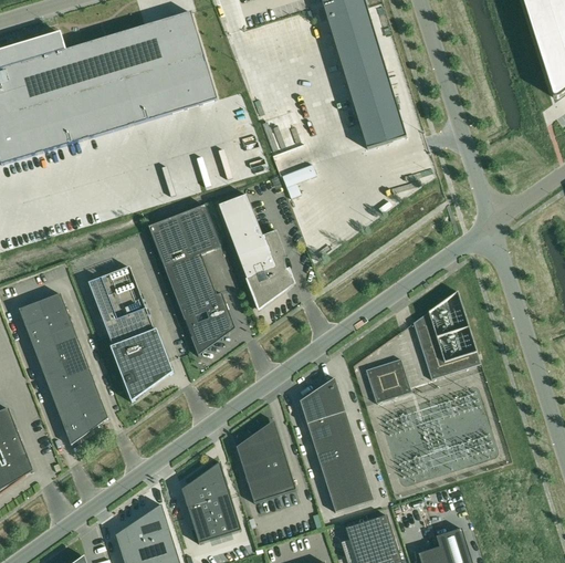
[(321,0),(366,147),(406,135),(364,0),(321,0)]
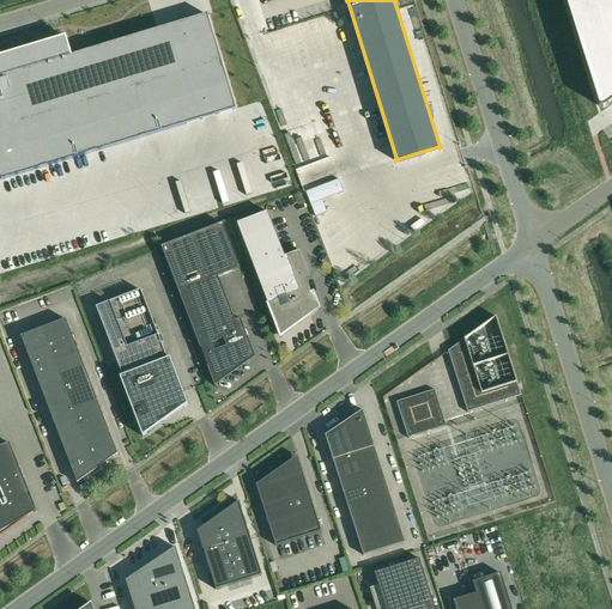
[(564,0),(598,102),(598,103),(599,103),(599,104),(600,104),(601,104),(603,104),(604,104),(605,103),(611,97),(611,0),(564,0)]
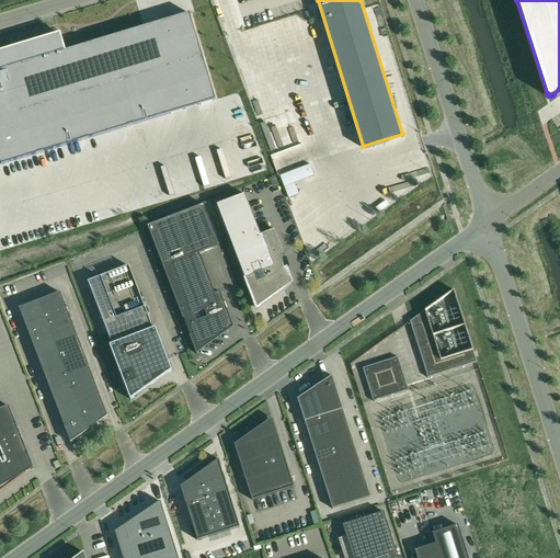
[(58,33),(0,49),(0,162),(213,99),(186,12),(63,49),(58,33)]
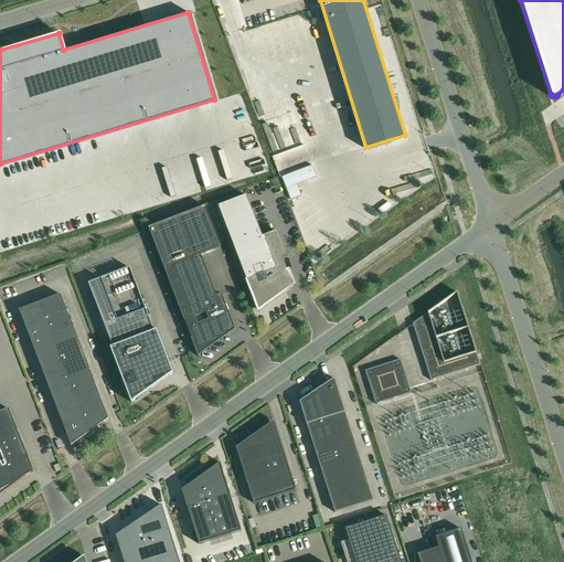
[(288,266),(285,267),(283,255),(285,254),(275,229),(262,234),(245,192),(217,203),(245,277),(244,277),(257,309),(295,283),(288,266)]
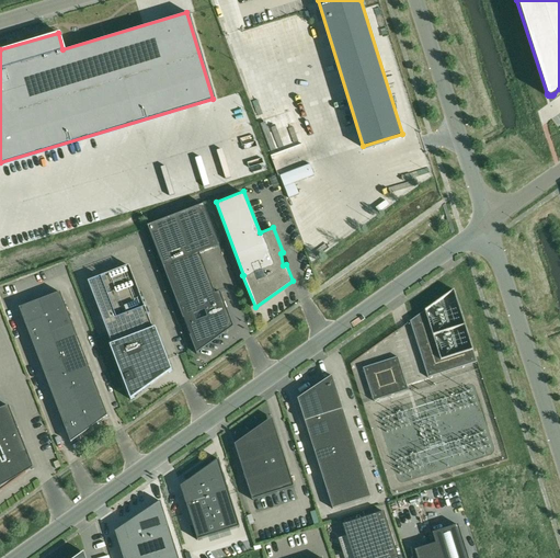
[(203,202),(147,223),(162,264),(182,316),(183,316),(183,317),(184,319),(185,322),(186,325),(186,326),(187,329),(189,330),(190,333),(189,333),(195,351),(196,351),(195,349),(198,346),(201,345),(203,343),(204,342),(207,340),(208,339),(210,338),(214,336),(216,333),(217,332),(218,332),(219,331),(223,329),(224,328),(225,327),(228,326),(231,321),(231,319),(226,307),(219,289),(214,291),(198,250),(218,242),(203,202)]
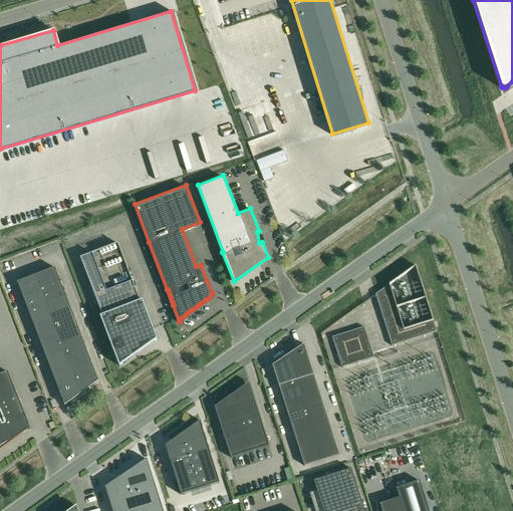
[(142,297),(140,298),(117,241),(116,241),(79,255),(101,312),(99,313),(118,363),(157,336),(142,297)]
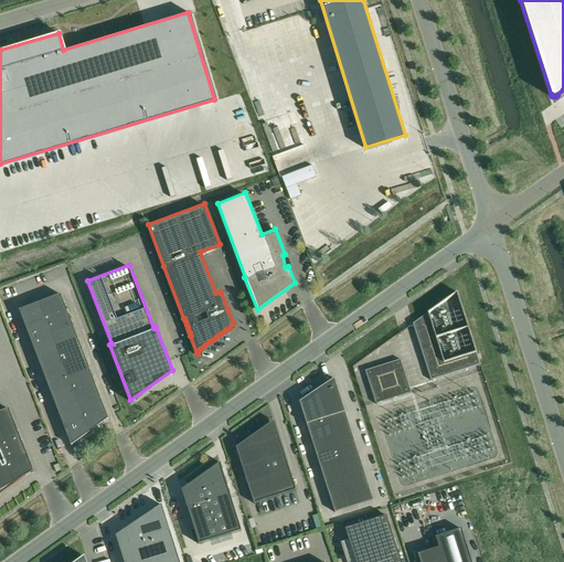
[(479,362),(456,289),(412,320),(429,378),(479,362)]
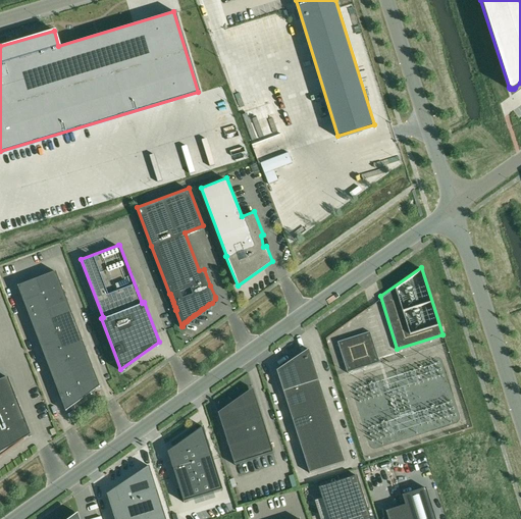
[(36,276),(17,283),(22,298),(28,312),(34,327),(39,342),(45,356),(50,370),(55,384),(65,409),(66,408),(70,405),(82,397),(93,388),(98,385),(99,384),(94,370),(88,356),(83,341),(77,326),(71,312),(66,298),(60,283),(55,269),(36,276)]
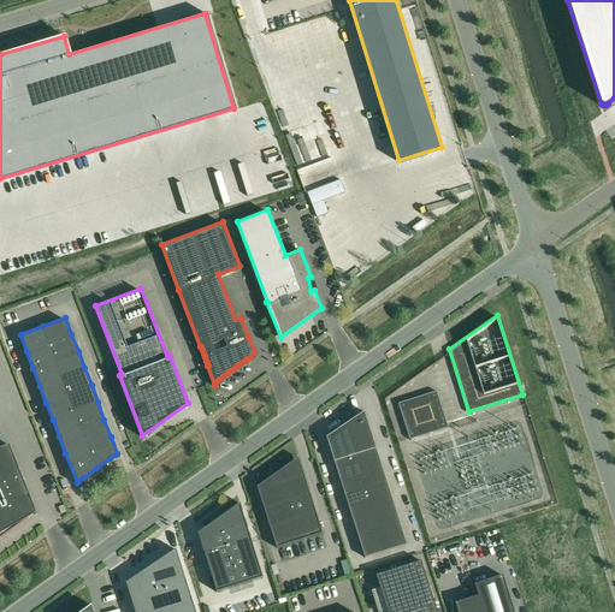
[(436,388),(397,400),(408,437),(447,425),(436,388)]
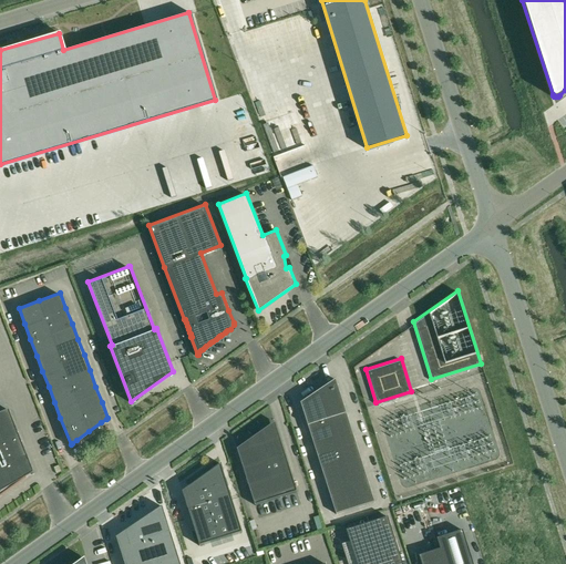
[(335,378),(300,401),(336,512),(373,500),(335,378)]
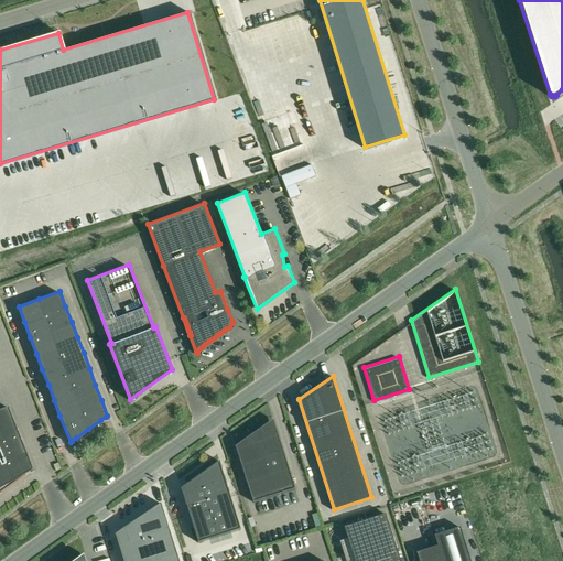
[(0,489),(25,473),(23,470),(30,466),(31,470),(33,468),(8,406),(6,407),(7,409),(0,411),(0,489)]
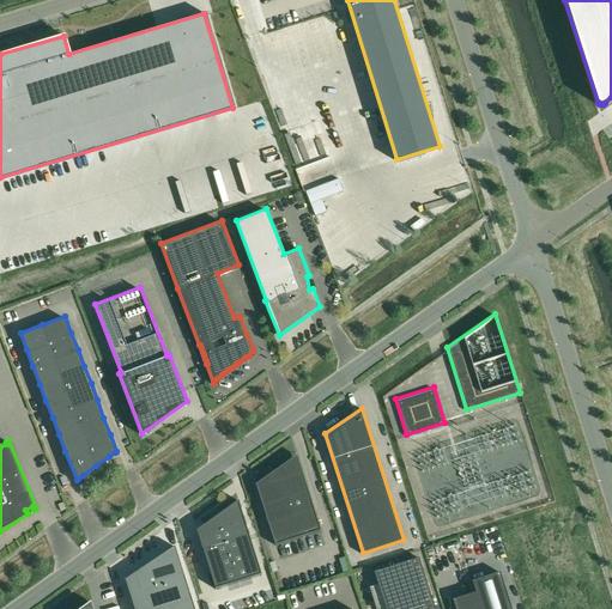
[(255,482),(256,487),(274,543),(320,528),(296,452),(255,482)]
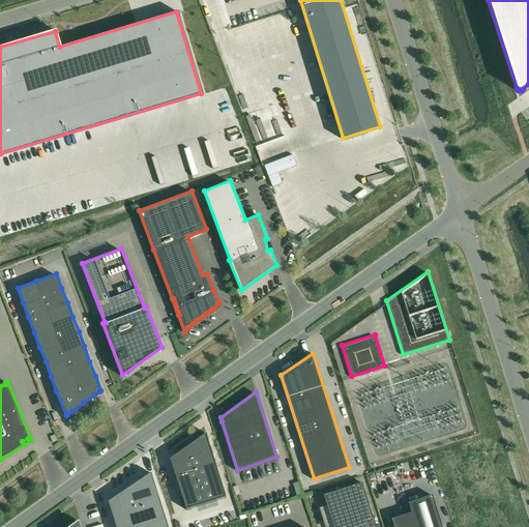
[(214,460),(205,431),(170,457),(174,472),(185,507),(226,495),(214,460)]
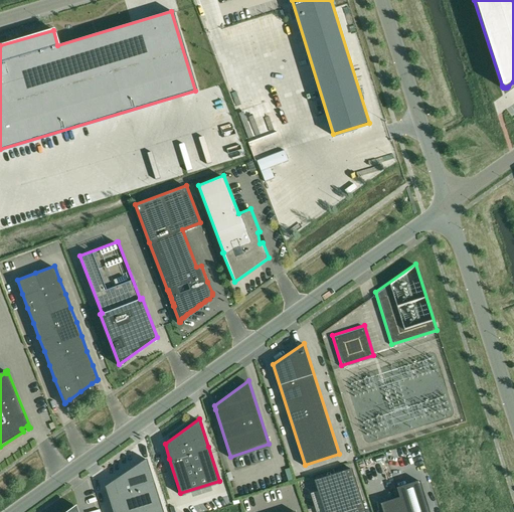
[(122,472),(104,485),(112,511),(163,511),(145,455),(135,463),(138,466),(125,475),(122,472)]
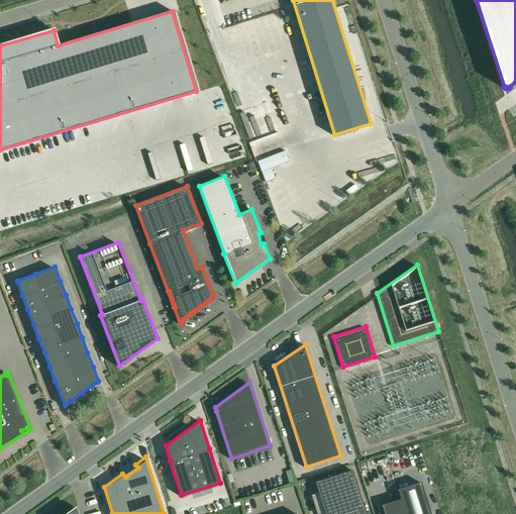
[(367,513),(352,469),(314,481),(324,513),(367,513)]
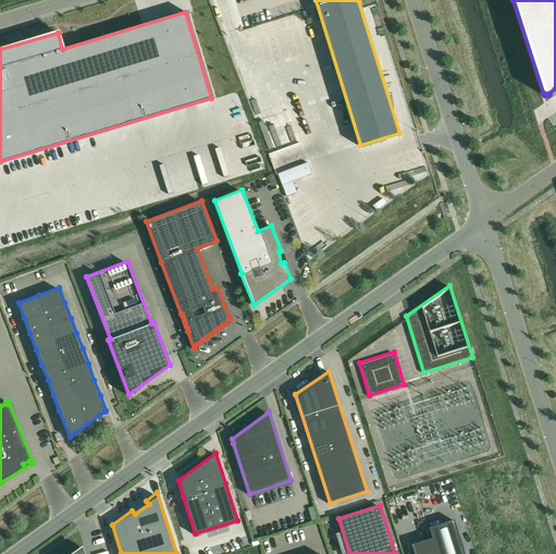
[(431,537),(410,543),(414,553),(465,553),(454,518),(428,527),(431,537)]
